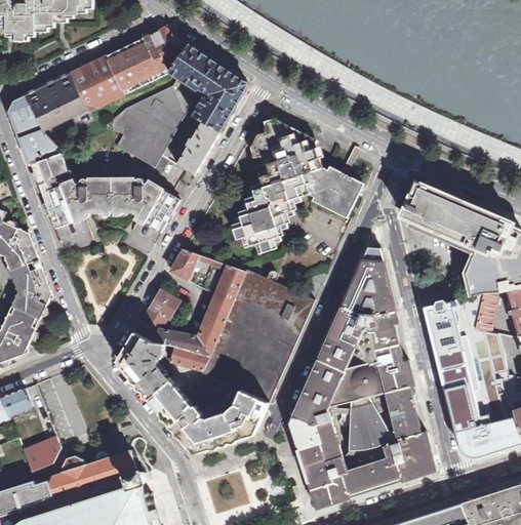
[(4,0),(4,27),(4,32),(13,32),(13,38),(24,38),(24,33),(33,33),(32,0),(4,0)]
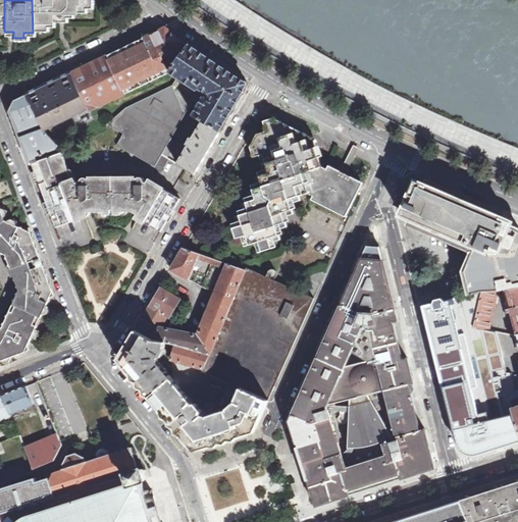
[(32,0),(33,33),(43,32),(43,22),(62,22),(62,13),(81,13),(81,5),(90,5),(90,0),(32,0)]
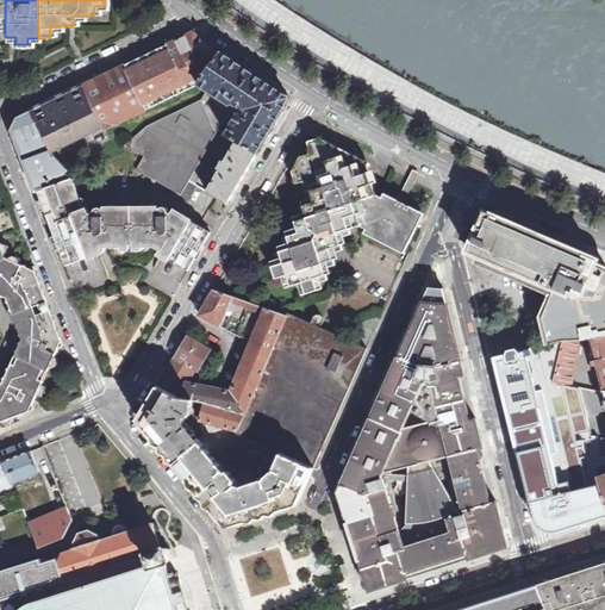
[(182,89),(194,83),(217,53),(197,39),(188,32),(172,41),(162,45),(182,89)]
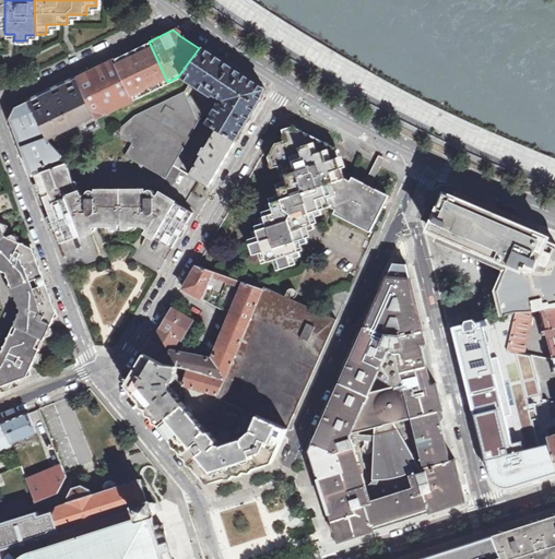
[(128,102),(167,82),(149,42),(109,60),(128,102)]
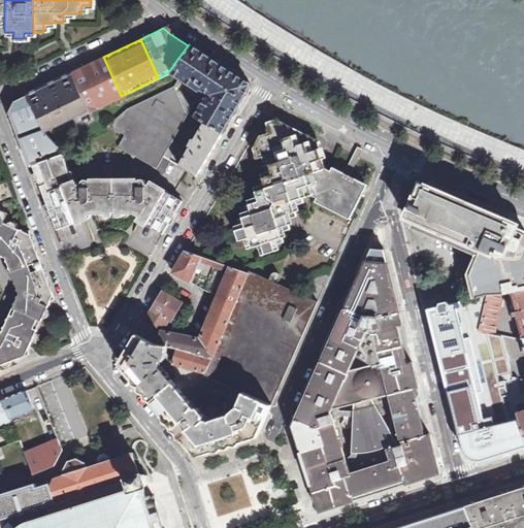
[(188,45),(168,72),(175,77),(174,78),(200,94),(202,91),(208,95),(205,99),(203,98),(192,117),(202,123),(220,133),(228,118),(248,86),(248,85),(207,58),(193,48),(188,45)]
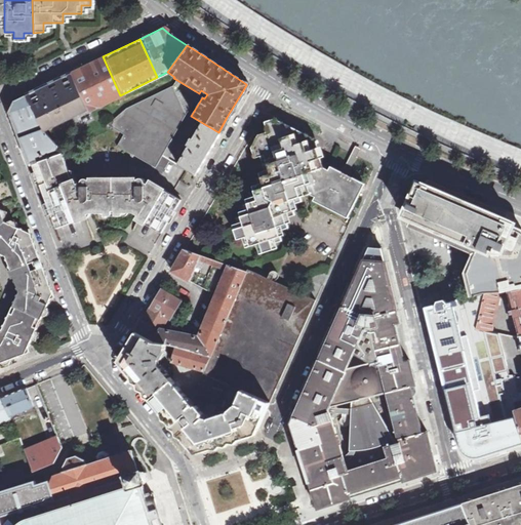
[(94,109),(120,95),(103,56),(68,74),(83,106),(94,109)]
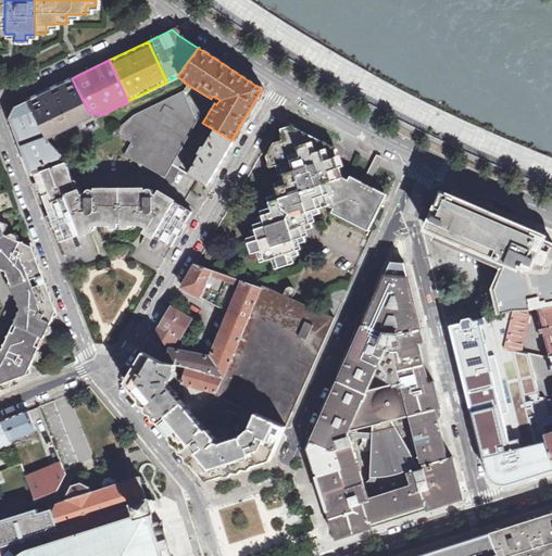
[(40,134),(44,137),(89,114),(88,112),(72,78),(23,102),(27,112),(29,111),(33,116),(30,117),(40,134)]
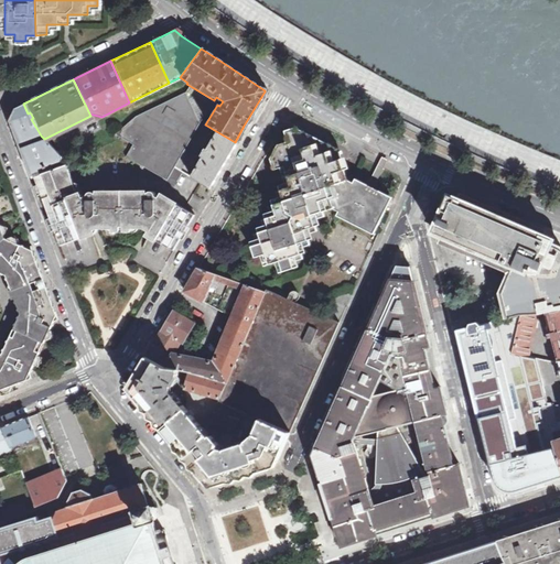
[(165,176),(173,182),(180,172),(178,171),(170,166),(196,121),(194,120),(190,111),(191,110),(181,91),(133,116),(112,133),(130,143),(122,156),(136,164),(133,170),(147,177),(150,172),(163,180),(165,176)]
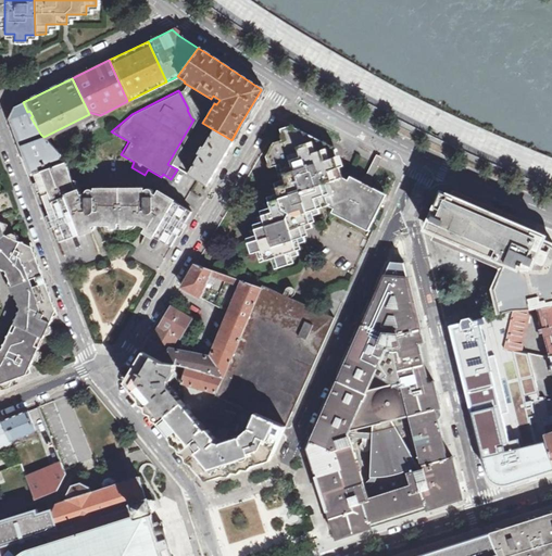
[(30,174),(62,161),(63,161),(48,143),(44,137),(40,134),(30,117),(33,116),(29,111),(27,112),(23,102),(12,108),(7,119),(11,128),(17,147),(16,148),(17,148),(23,160),(22,160),(22,161),(27,175),(30,174)]
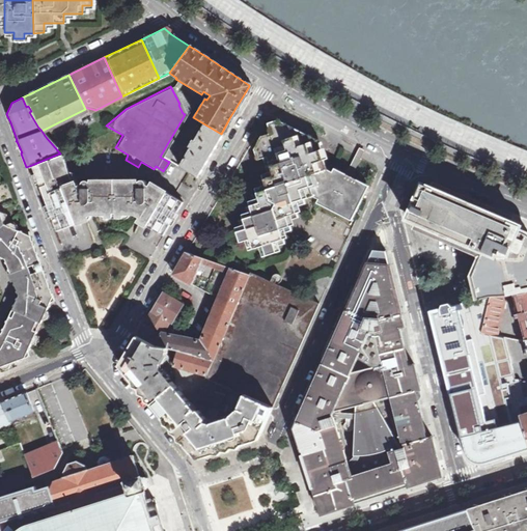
[(301,134),(288,127),(275,120),(265,123),(268,134),(258,137),(251,149),(255,160),(265,157),(271,176),(261,179),(265,190),(254,193),(257,202),(248,205),(251,216),(241,219),(244,229),(234,232),(238,243),(247,239),(251,249),(260,246),(264,255),(274,252),(271,243),(281,240),(278,229),(287,226),(284,216),(294,213),(290,202),(311,196),(311,197),(351,217),(364,190),(363,190),(324,170),(314,140),(301,134)]
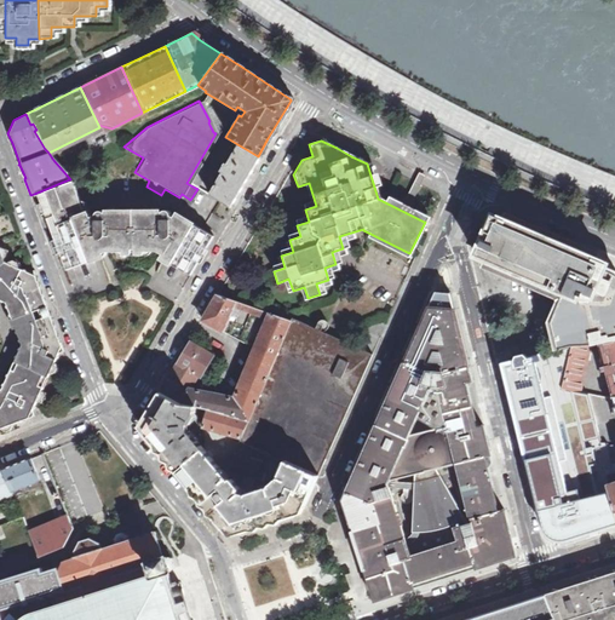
[(226,207),(258,156),(237,144),(224,166),(222,165),(223,162),(220,161),(219,165),(220,166),(218,171),(219,172),(207,195),(226,207)]
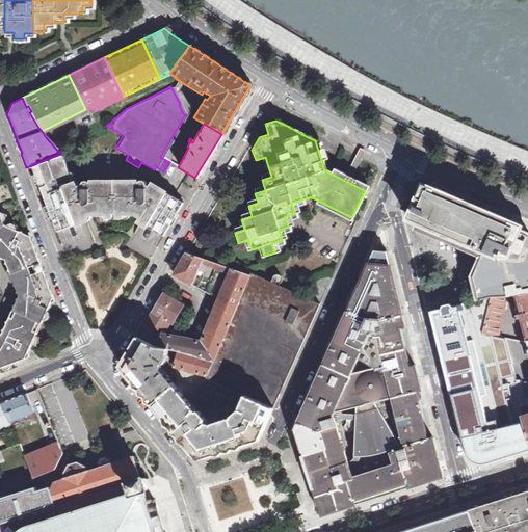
[(111,213),(110,182),(87,182),(86,183),(85,182),(84,181),(82,181),(81,182),(79,183),(79,185),(79,187),(73,189),(59,154),(29,166),(54,232),(84,220),(83,216),(87,214),(111,213)]
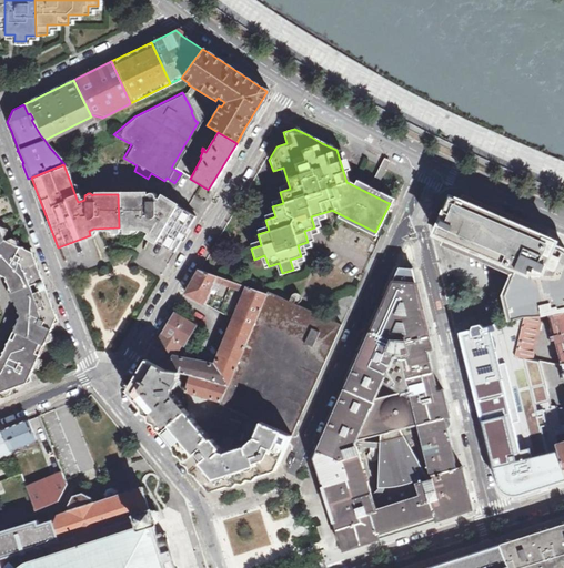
[(144,194),(118,194),(119,227),(145,229),(150,231),(145,237),(171,252),(192,216),(169,202),(167,205),(157,200),(153,198),(153,195),(152,194),(151,193),(149,193),(147,193),(145,194),(144,194)]
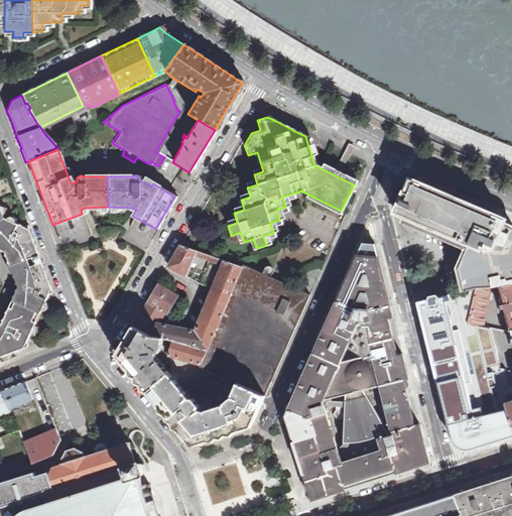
[(455,269),(462,291),(474,288),(488,287),(494,287),(498,286),(511,282),(511,229),(509,228),(500,224),(501,221),(502,221),(502,220),(501,219),(501,220),(494,217),(496,212),(421,179),(418,183),(407,179),(406,182),(403,181),(403,182),(399,180),(390,201),(397,204),(394,212),(393,213),(394,213),(395,213),(399,214),(399,215),(403,217),(402,222),(465,248),(455,269)]
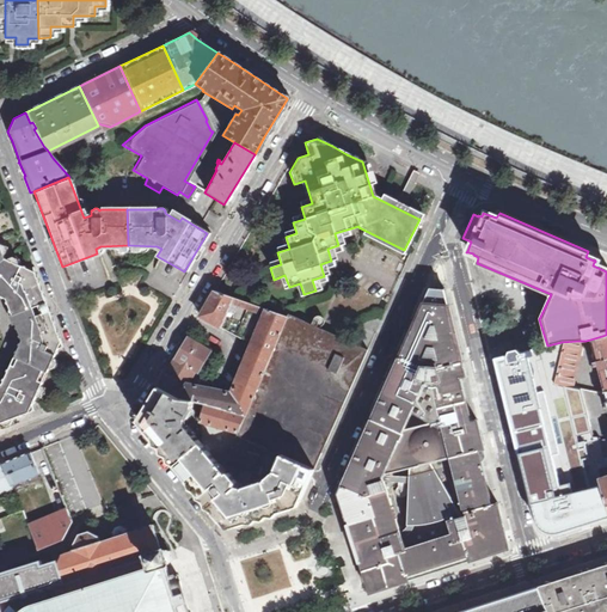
[(0,295),(4,298),(6,307),(11,305),(13,313),(10,314),(12,324),(17,322),(20,330),(16,332),(19,341),(11,359),(13,360),(10,367),(7,366),(0,381),(0,422),(16,416),(30,411),(29,405),(54,349),(60,347),(56,338),(53,328),(48,330),(42,313),(47,311),(44,308),(44,305),(43,303),(38,305),(36,297),(32,287),(37,286),(34,276),(30,267),(24,269),(0,256),(0,295)]
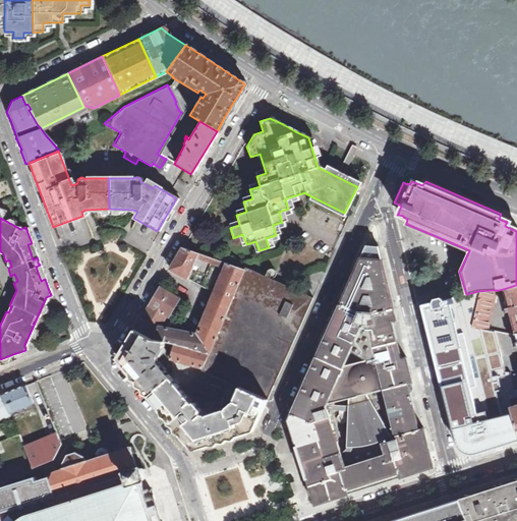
[(394,321),(393,316),(392,312),(376,246),(363,245),(285,420),(297,461),(312,505),(431,467),(420,428),(416,429),(415,425),(414,422),(405,384),(409,383),(403,357),(398,358),(390,322),(394,321)]
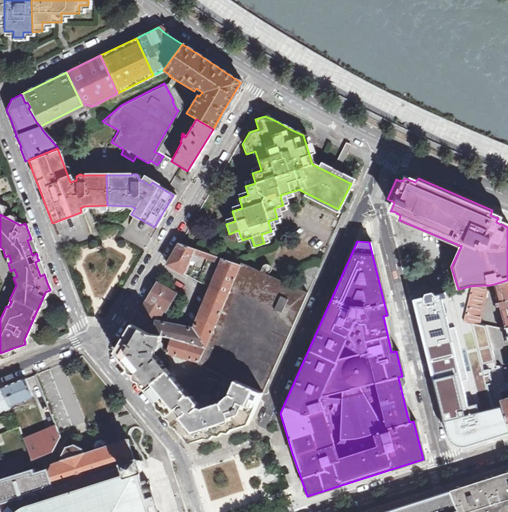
[(208,288),(204,298),(221,305),(237,265),(177,243),(164,265),(208,288)]
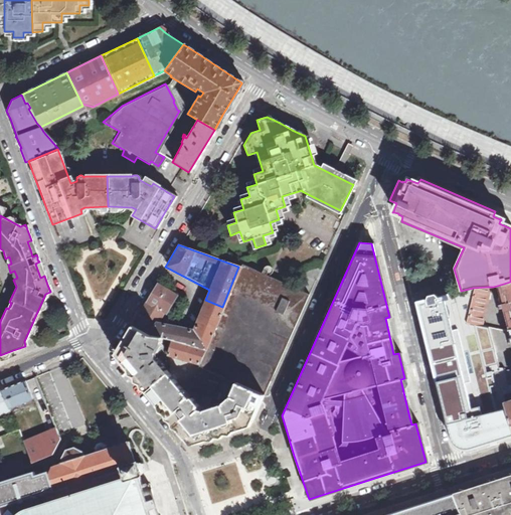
[(283,347),(307,295),(239,265),(238,267),(222,307),(212,330),(204,349),(197,363),(196,365),(234,382),(246,387),(262,394),(267,384),(283,347)]
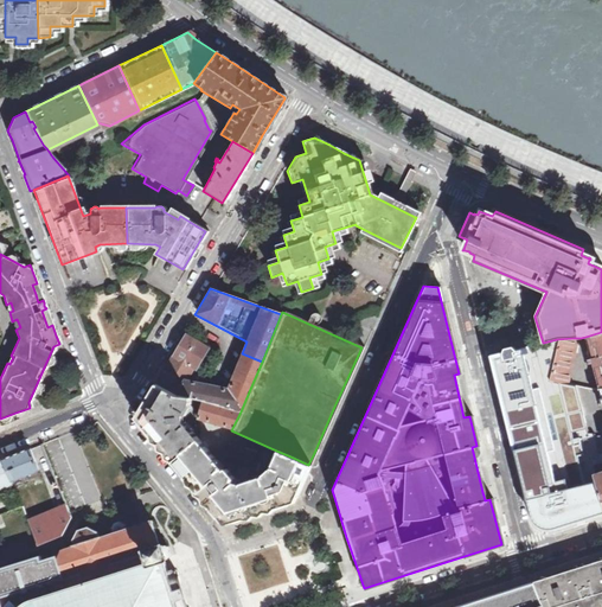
[(599,389),(601,387),(601,332),(586,337),(599,389)]
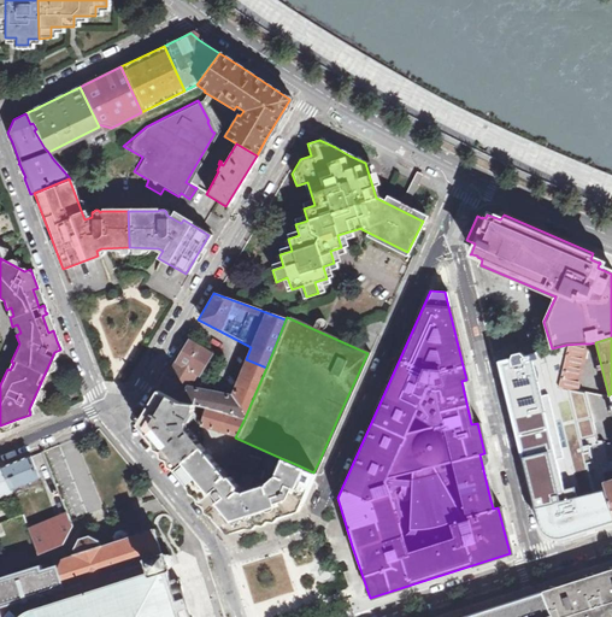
[(174,362),(194,374),(205,381),(207,376),(199,371),(209,354),(186,340),(178,352),(180,352),(178,354),(177,354),(172,362),(174,362)]
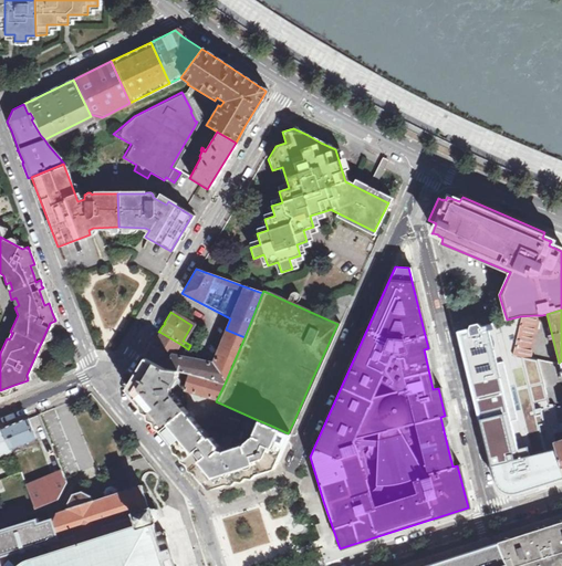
[(536,315),(520,316),(511,356),(527,359),(536,315)]
